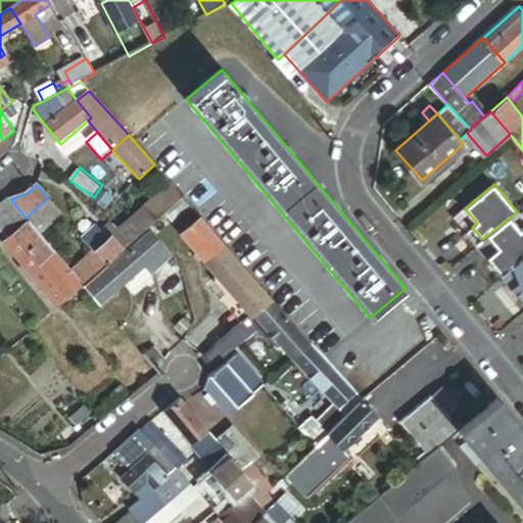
[(164,215),(183,197),(173,185),(153,201),(164,215)]
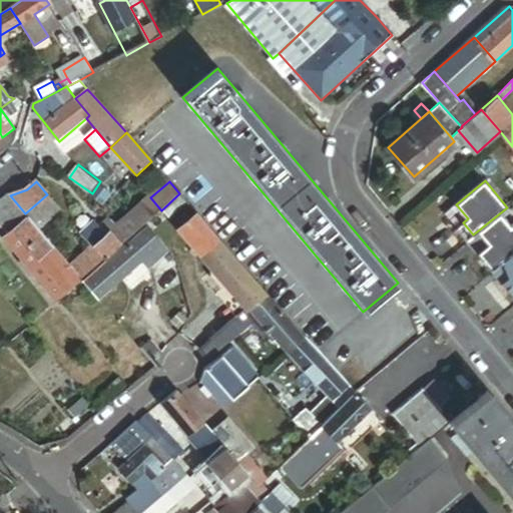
[(111,191),(102,184),(94,194),(104,202),(111,191)]
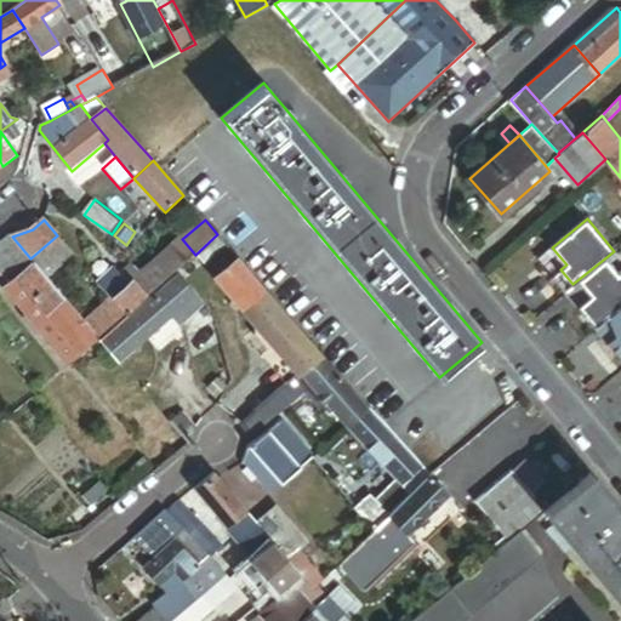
[(33,261),(30,258),(12,237),(9,233),(0,239),(0,271),(9,281),(33,261)]
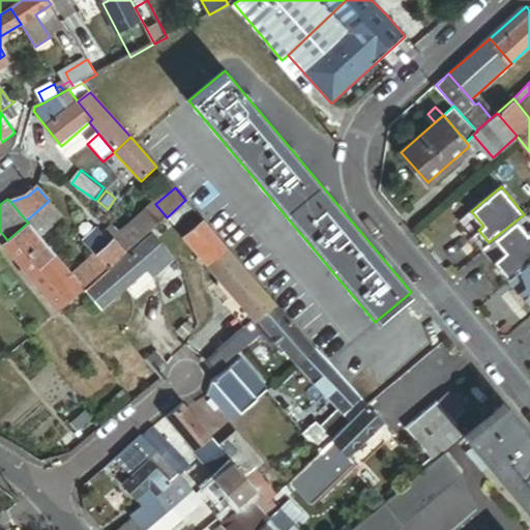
[(174,226),(194,209),(185,200),(167,217),(174,226)]
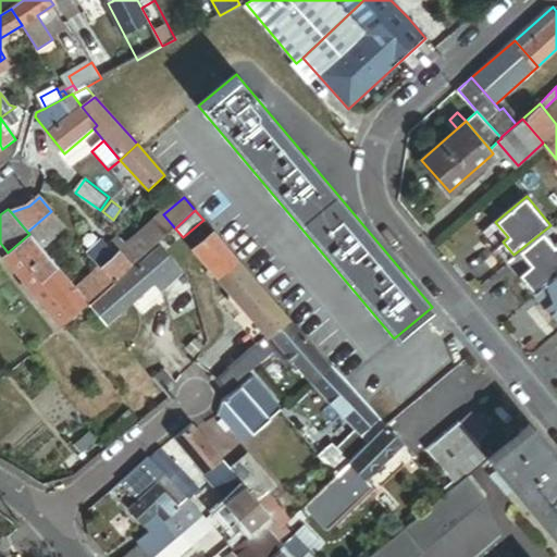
[(64,225),(51,211),(27,232),(29,234),(39,246),(64,225)]
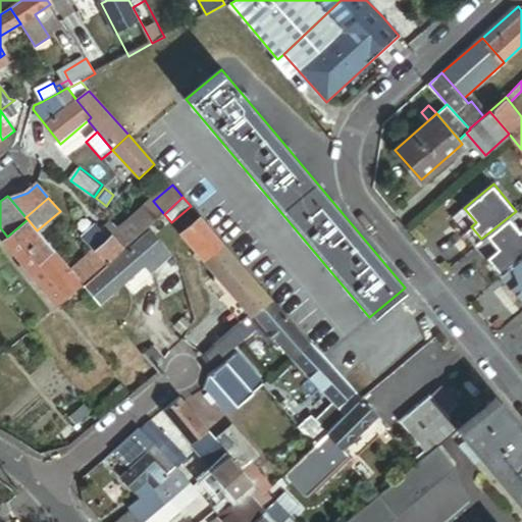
[(148,228),(164,214),(153,201),(127,223),(139,237),(148,228)]
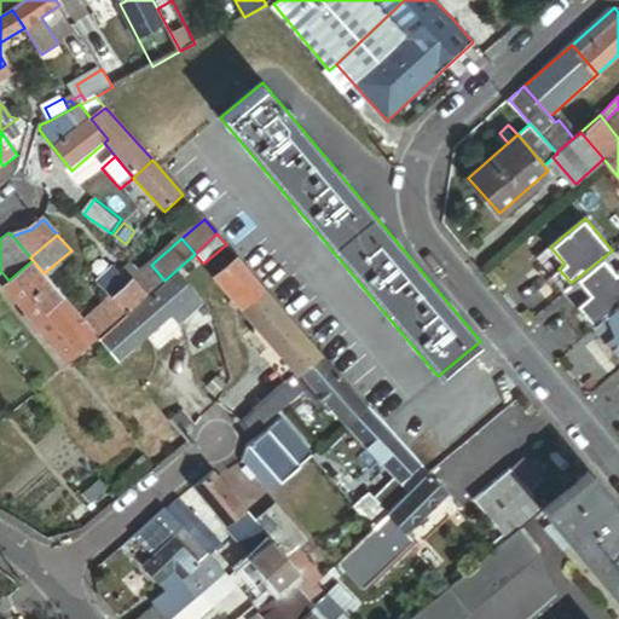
[(595,325),(618,305),(618,258),(612,250),(577,278),(590,294),(578,305),(595,325)]
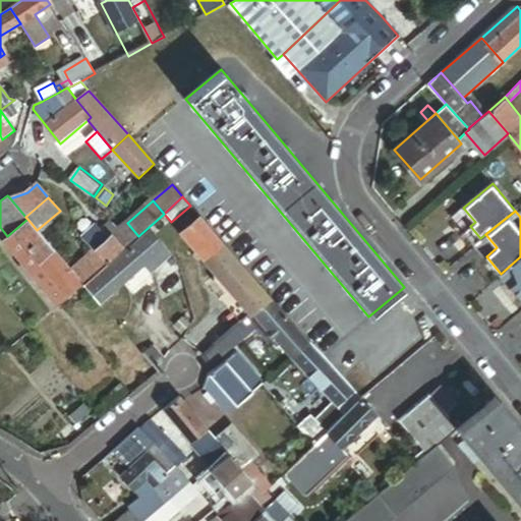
[(171,222),(164,214),(148,228),(155,236),(171,222)]
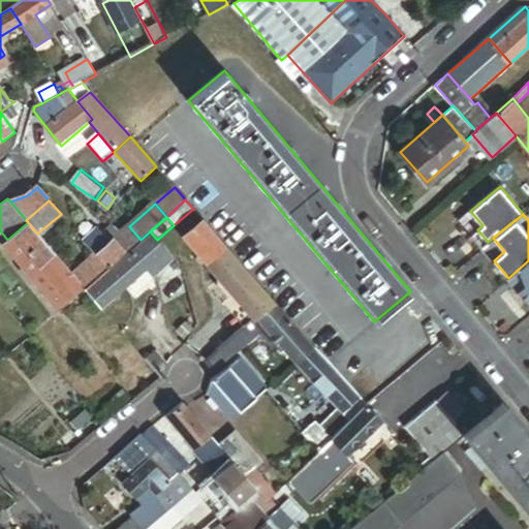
[(208,265),(227,248),(200,217),(181,235),(208,265)]
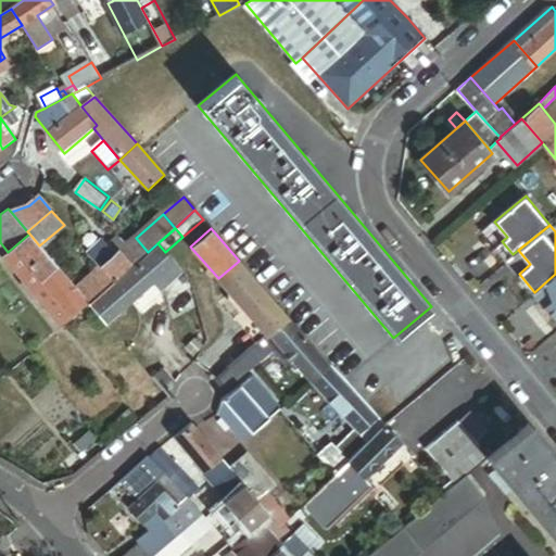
[(39,245),(29,234),(8,252),(3,255),(30,289),(49,274),(58,267),(39,245)]
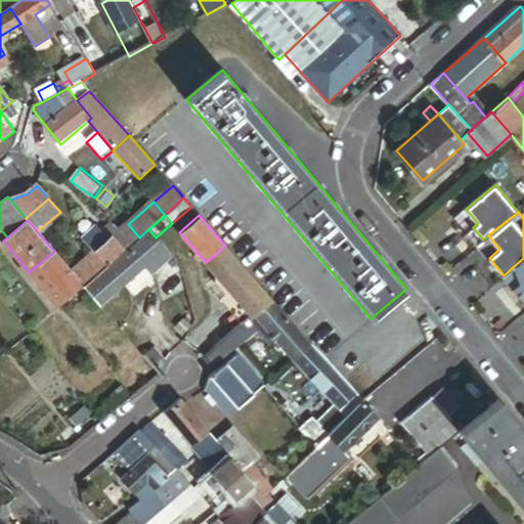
[(96,252),(108,265),(139,237),(128,224),(117,233),(96,252)]
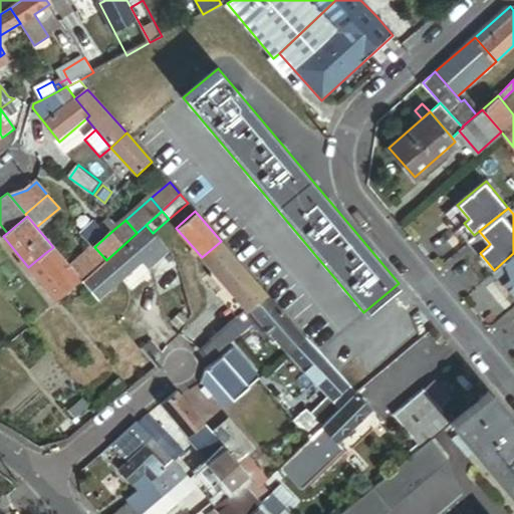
[(106,260),(83,280),(98,298),(142,262),(148,269),(168,253),(149,230),(109,263),(106,260)]
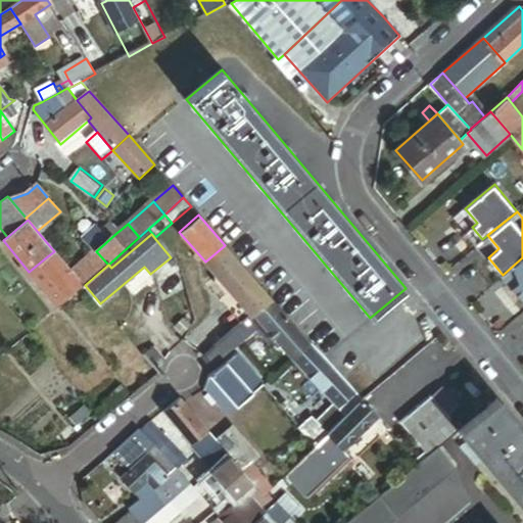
[(477,244),(488,257),(498,248),(487,235),(477,244)]
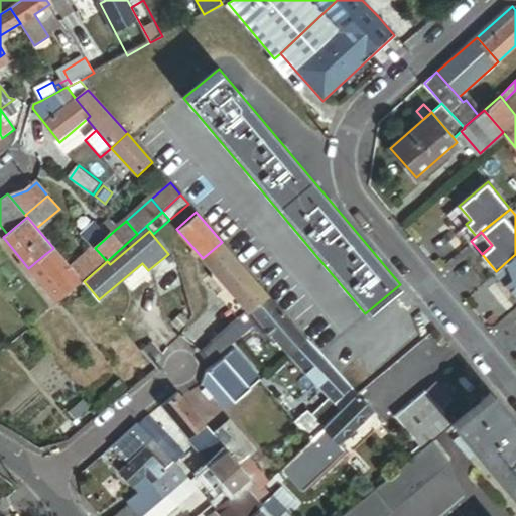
[(251,310),(269,295),(222,242),(203,258),(216,273),(248,312),(251,310)]
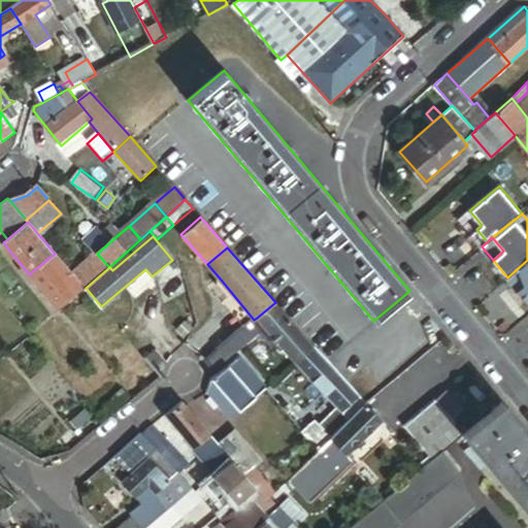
[(72,274),(55,254),(46,260),(75,295),(86,288),(72,274)]
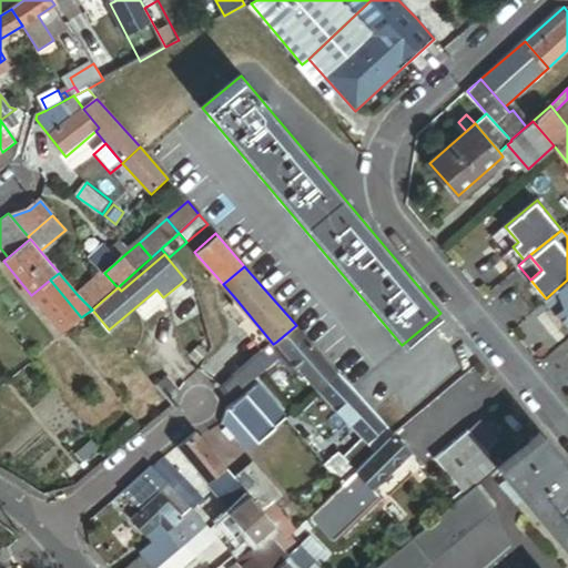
[(81,317),(50,280),(31,295),(62,334),(81,317)]
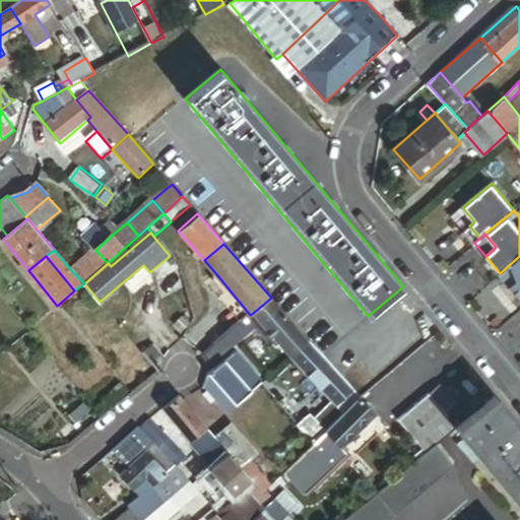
[(519,298),(519,256),(511,265),(519,275),(519,278),(511,286),(519,298)]
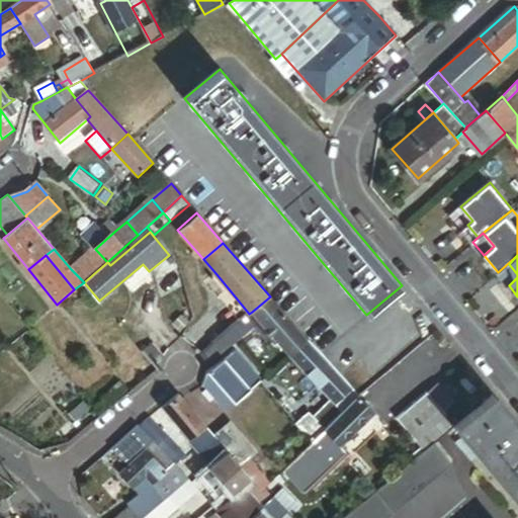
[(509,285),(517,277),(517,274),(509,264),(498,272),(509,285)]
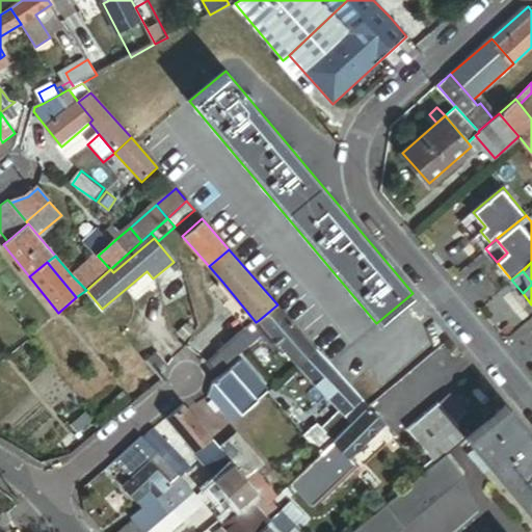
[(256,322),(222,282),(211,291),(245,331),(256,322)]
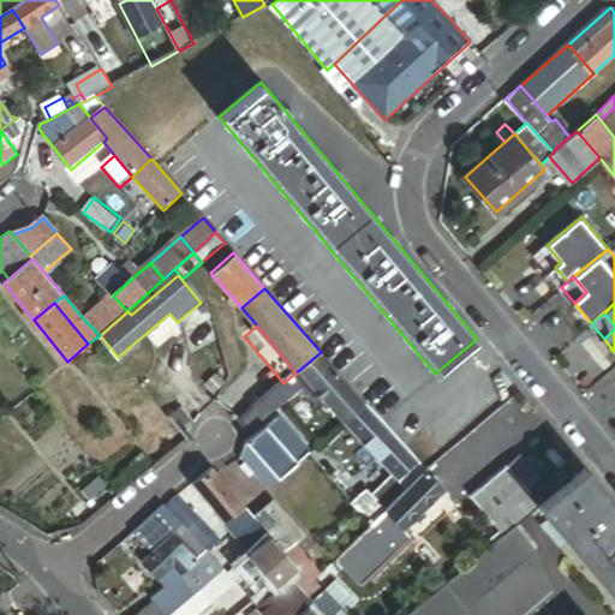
[(345,423),(366,404),(321,352),(299,370),(306,378),(314,387),(321,395),(345,423)]
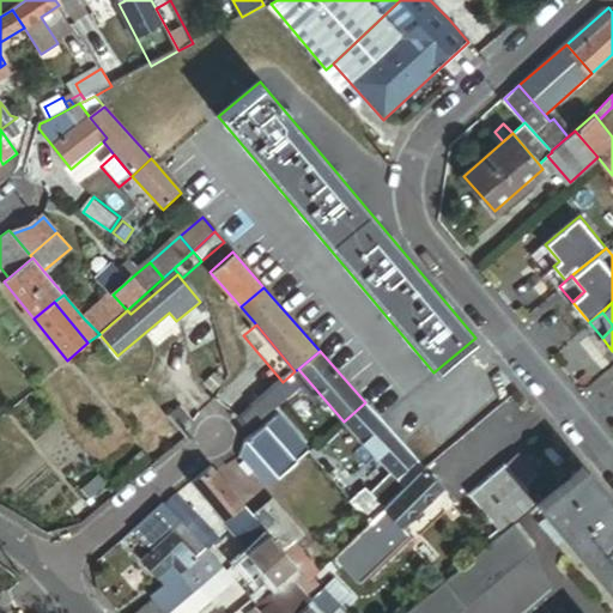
[(305,377),(298,369),(295,371),(283,382),(238,419),(248,430),(271,411),(269,408),(305,377)]
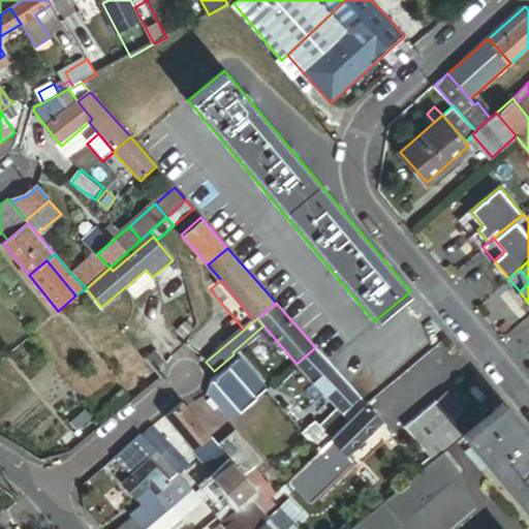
[(272,345),(276,340),(270,333),(265,337),(272,345)]
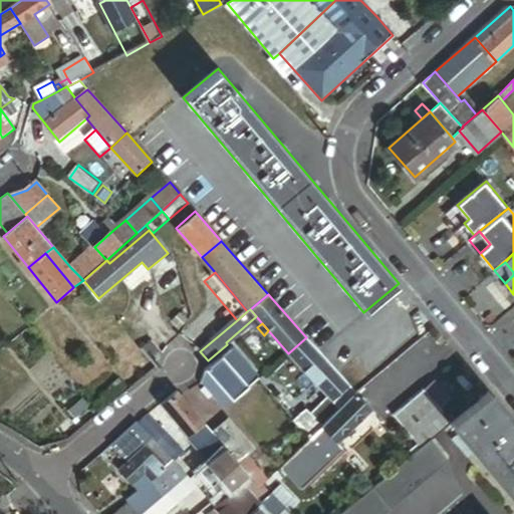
[(347,383),(306,337),(288,353),(328,397),(331,399),(347,383)]
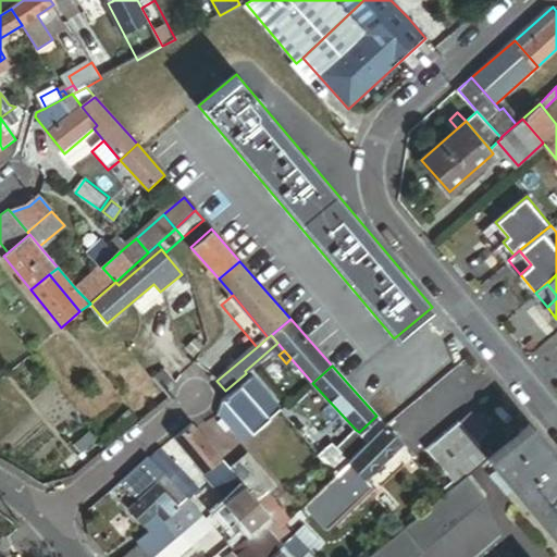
[(161,370),(152,378),(170,397),(173,384),(161,370)]
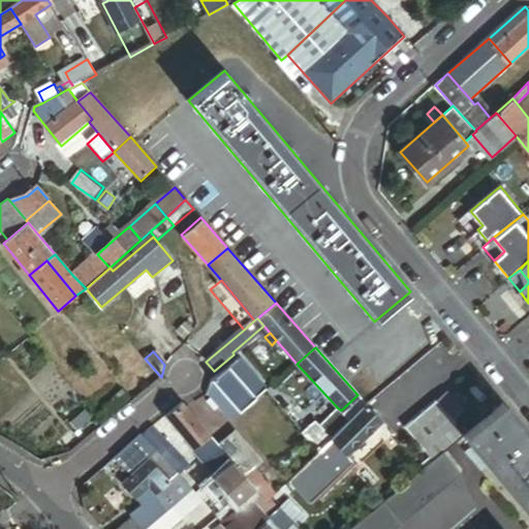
[(240,412),(267,390),(238,355),(212,379),(240,412)]
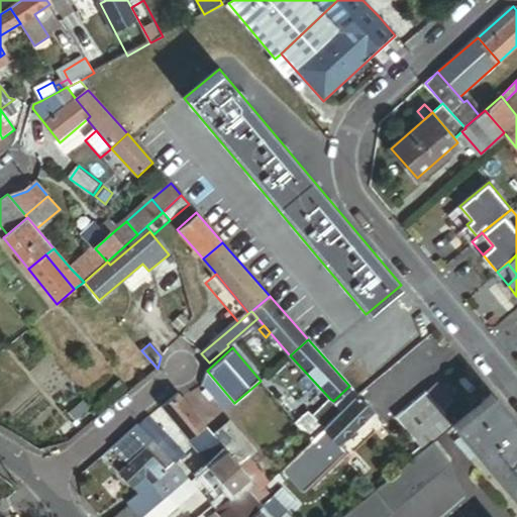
[(234,403),(207,371),(202,383),(206,387),(214,396),(226,410),(234,403)]
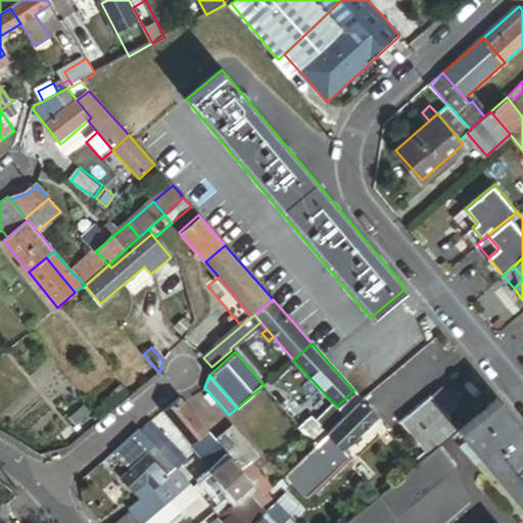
[(346,416),(362,399),(353,390),(337,406),(346,416)]
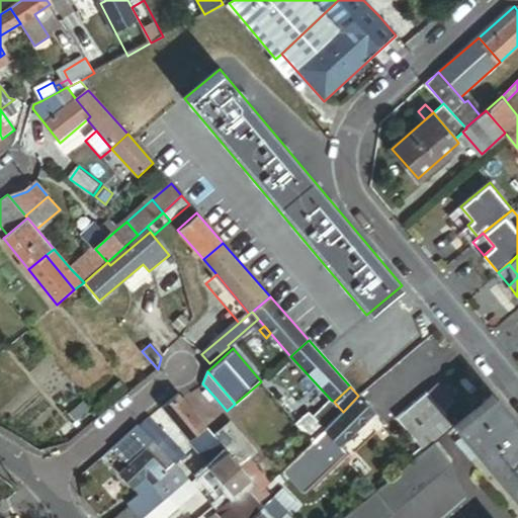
[(209,401),(214,397),(206,387),(202,392),(209,401)]
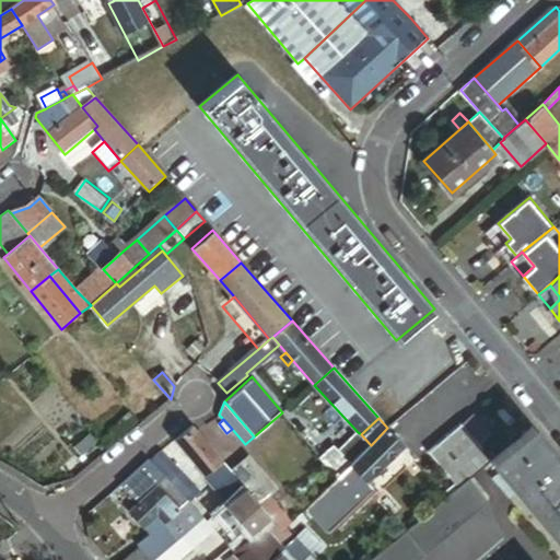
[(462,423),(427,452),(456,487),(491,458),(462,423)]
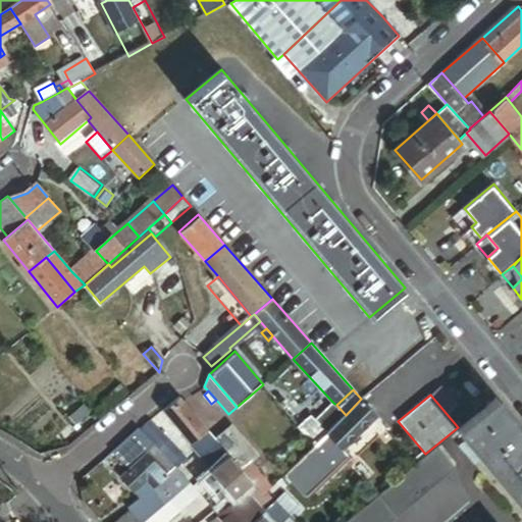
[(191,442),(207,428),(180,397),(164,411),(191,442)]
